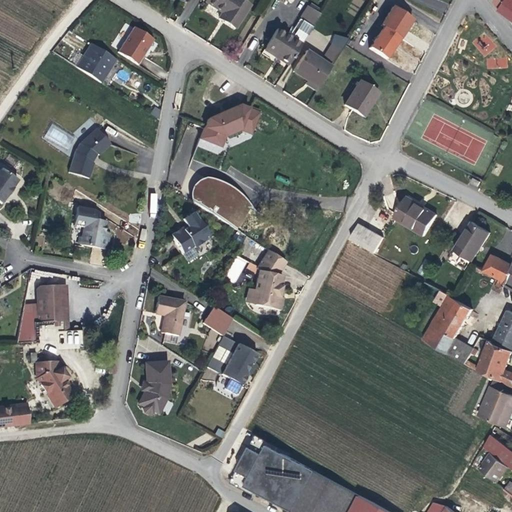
[(240,0),(205,0),(205,2),(222,12),(222,13),(228,17),(224,22),(235,29),(249,5),(240,0)]
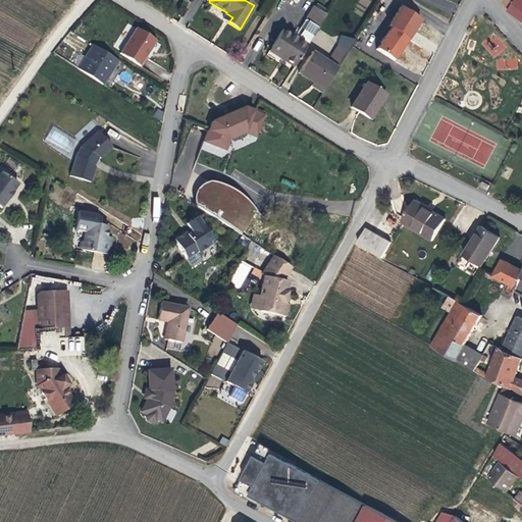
[(504,0),(503,2),(509,10),(514,3),(515,0),(504,0)]
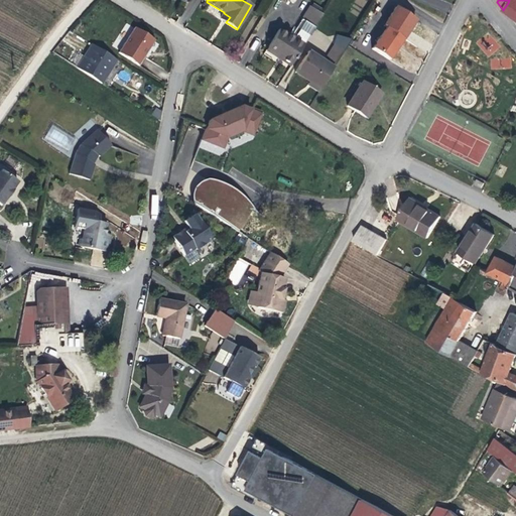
[(503,10),(515,19),(515,8),(508,3),(503,10)]
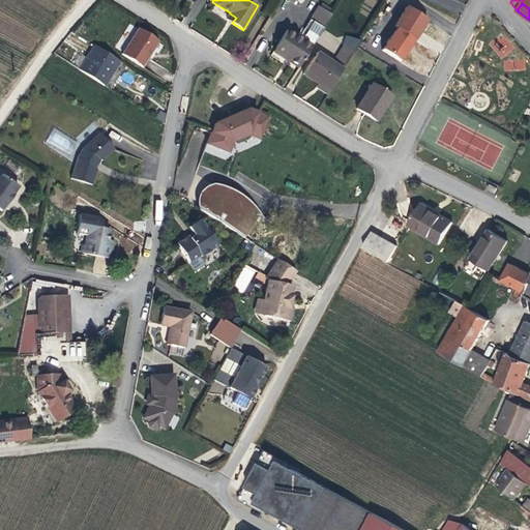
[(319,6),(302,31),(316,39),(331,15),(319,6)]
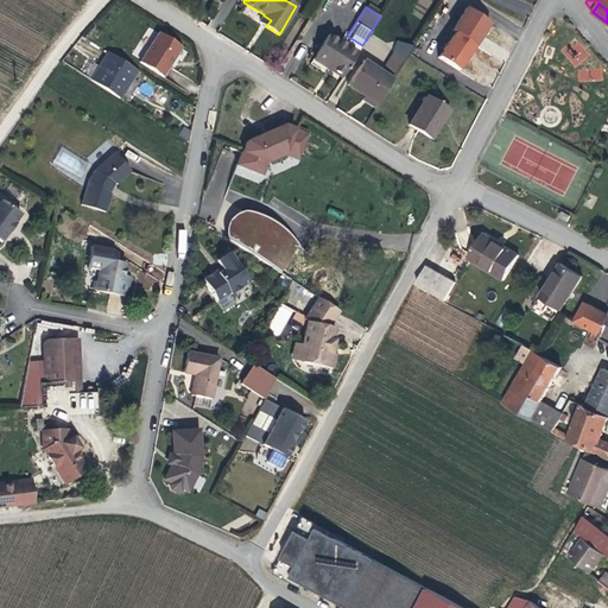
[(467,7),(453,30),(475,45),(489,23),(467,7)]
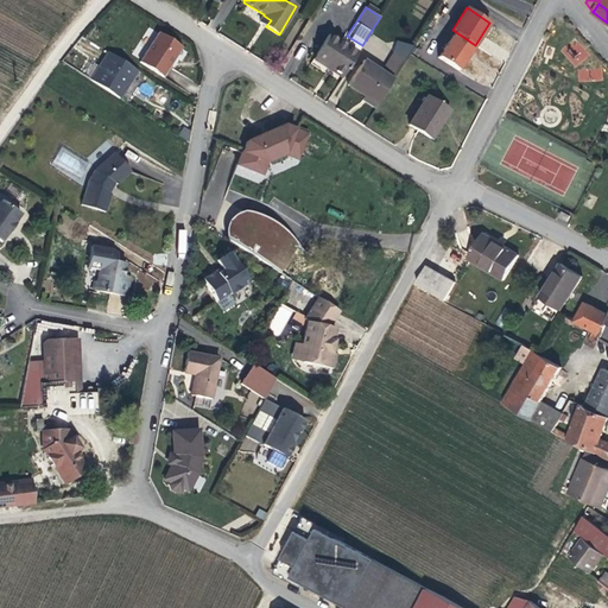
[(259,23),(266,26),(271,20),(264,16),(259,23)]
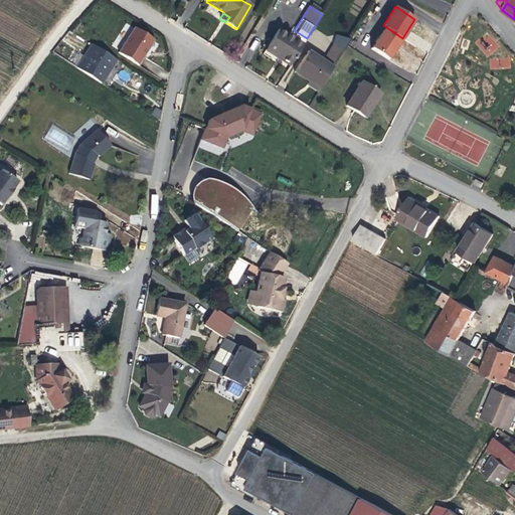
[(119,51),(138,64),(154,40),(135,27),(119,51)]
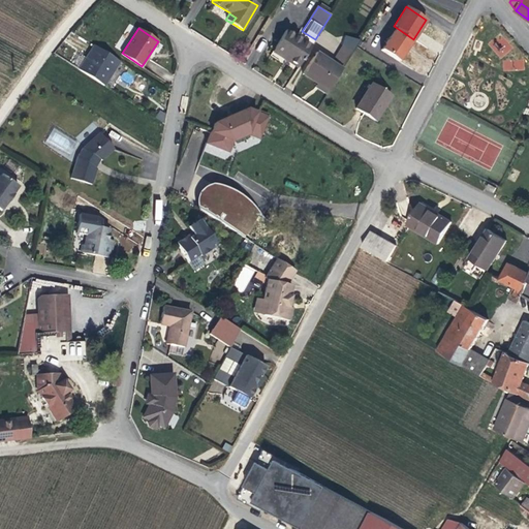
[(285,30),(275,48),(289,57),(286,61),(298,67),(311,47),(296,37),(285,30)]
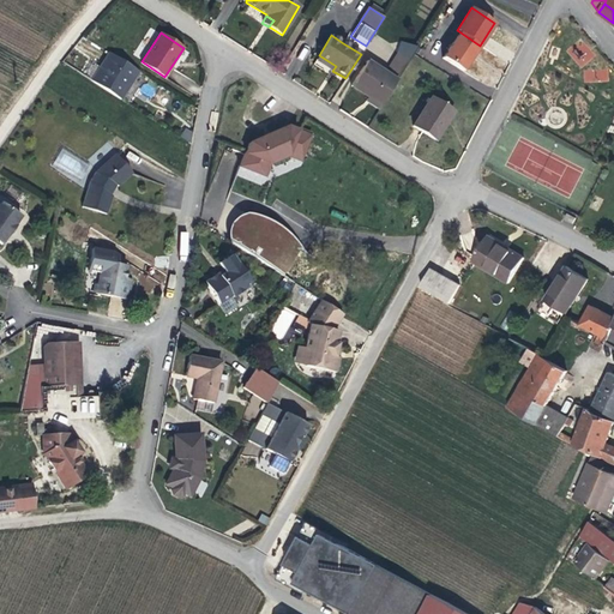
[(348,35),(343,43),(361,54),(366,46),(350,36),(348,35)]
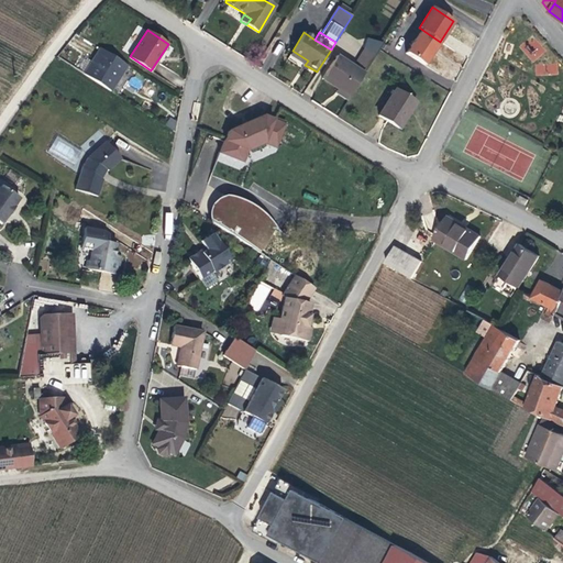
[(532,35),(519,47),(533,63),(547,50),(532,35)]
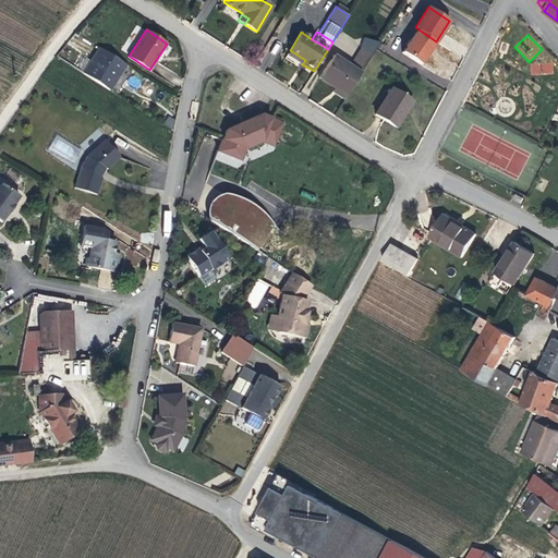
[(361,47),(350,65),(362,72),(373,55),(361,47)]
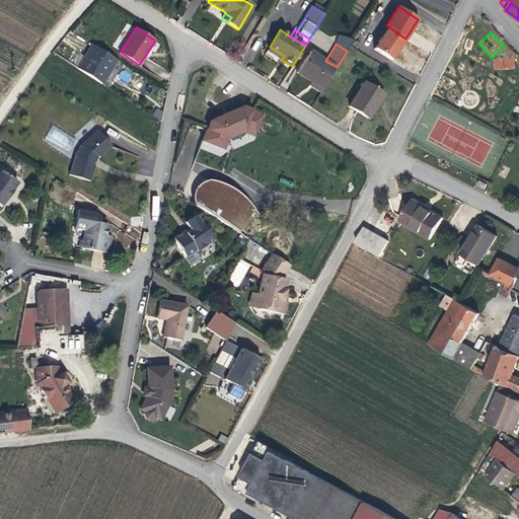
[(102,84),(118,61),(91,45),(77,68),(102,84)]
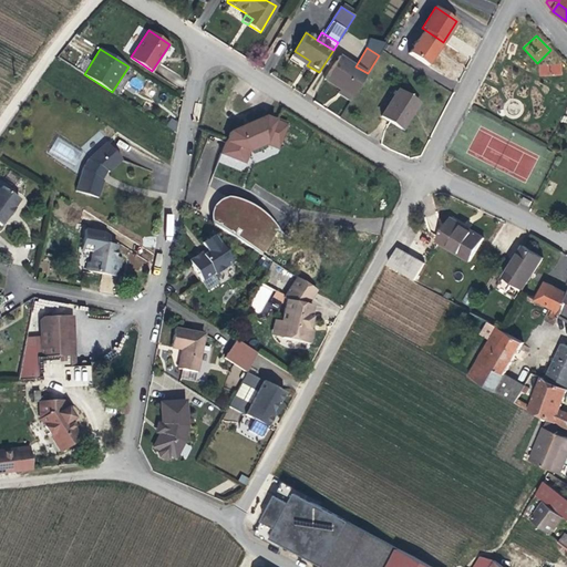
[(291,55),(307,65),(310,61),(295,51),(291,55)]
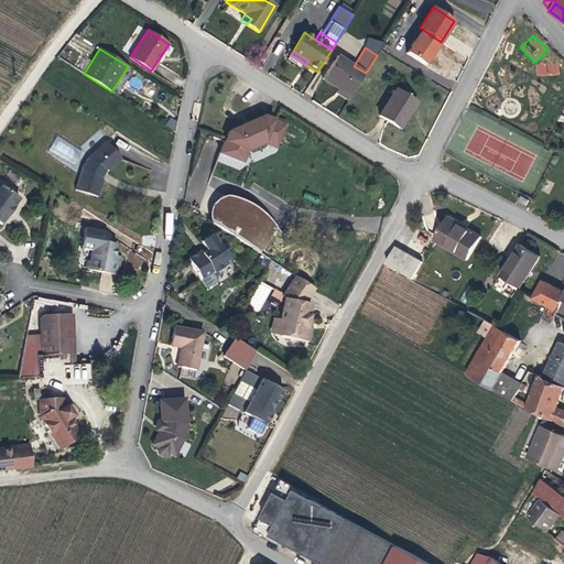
[(337,88),(350,96),(366,73),(354,66),(337,55),(322,78),(337,88)]
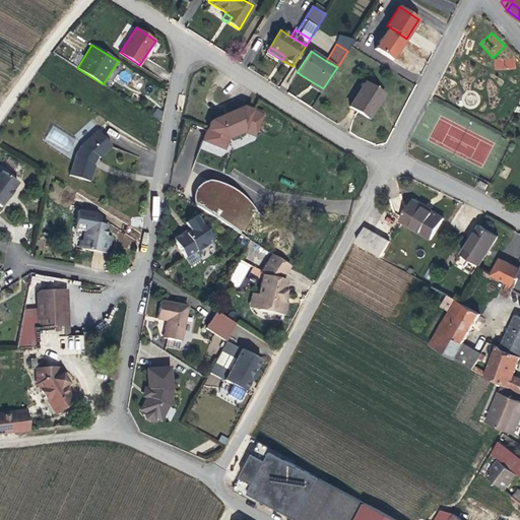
[(515,58),(494,59),(495,70),(515,69),(515,58)]
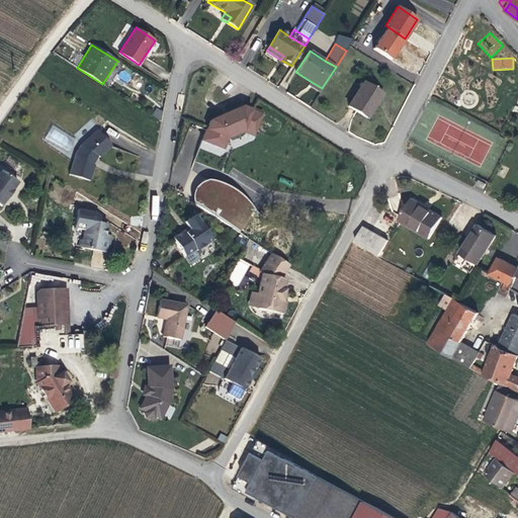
[(320,92),(322,88),(310,81),(308,85),(320,92)]
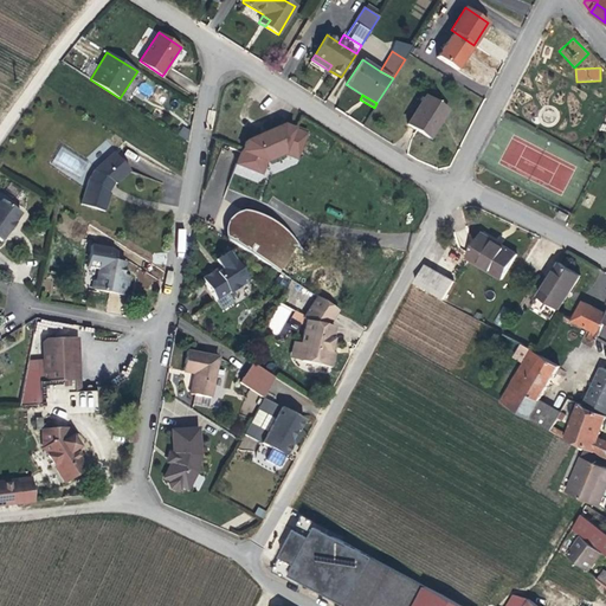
[(425,96),(408,124),(430,137),(447,109),(425,96)]
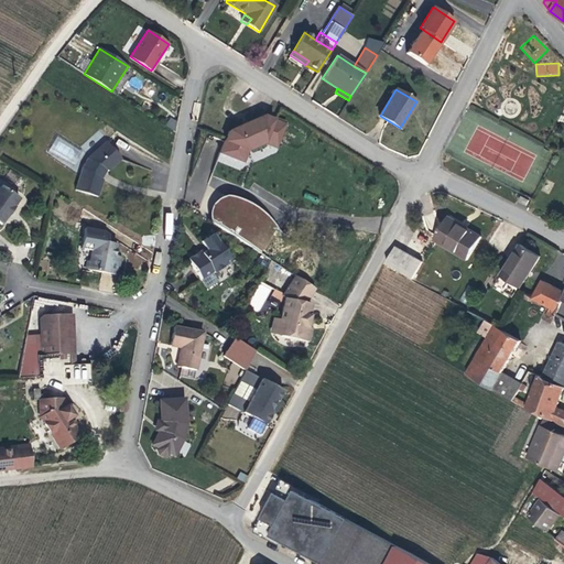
[(263,143),(273,120),(263,116),(227,131),(223,142),(247,151),(248,150),(263,143)]
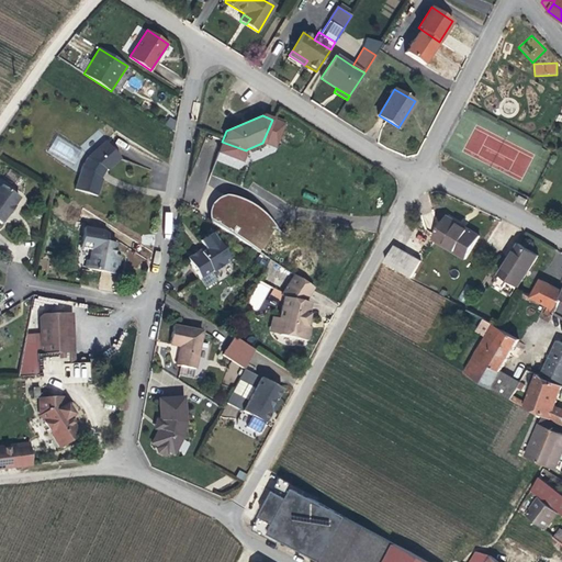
[(166,126),(173,130),(177,120),(169,117),(166,126)]
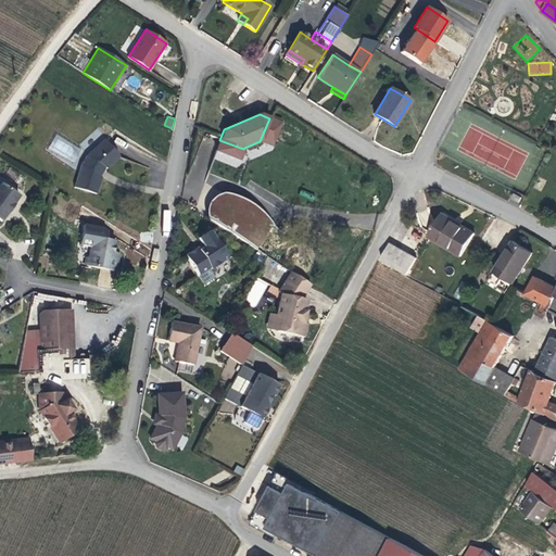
[(280,123),(269,118),(260,141),(270,146),(280,123)]
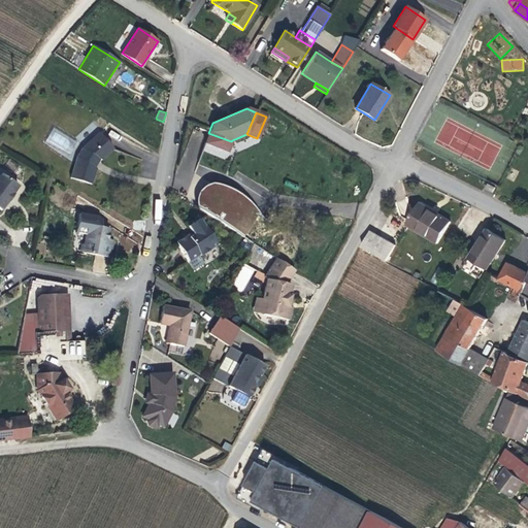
[(100,159),(102,160),(114,149),(99,132),(83,147),(77,156),(70,177),(92,184),(97,168),(95,166),(100,159)]
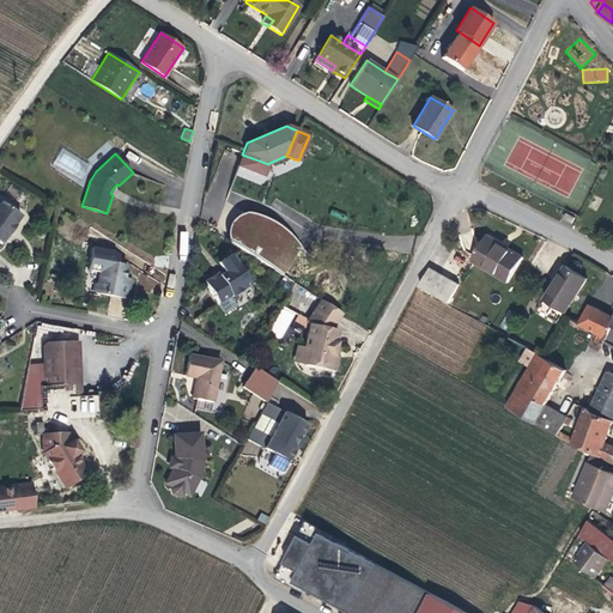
[(263,175),(268,164),(242,155),(238,167),(263,175)]
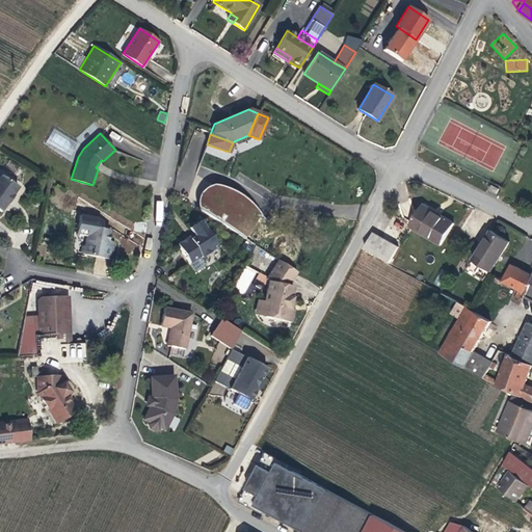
[(248,137),(248,135),(234,141),(235,143),(237,144),(247,139),(248,139),(248,137)]
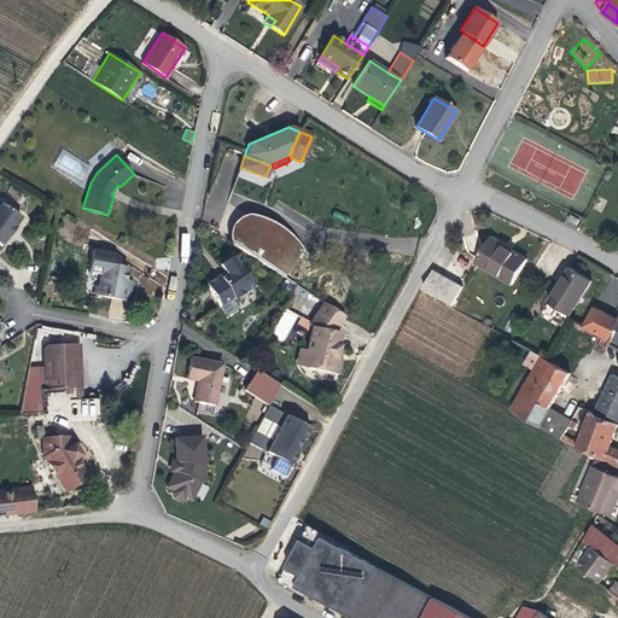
[(3,204),(0,207),(0,244),(1,245),(9,235),(10,237),(17,227),(15,226),(22,217),(3,204)]
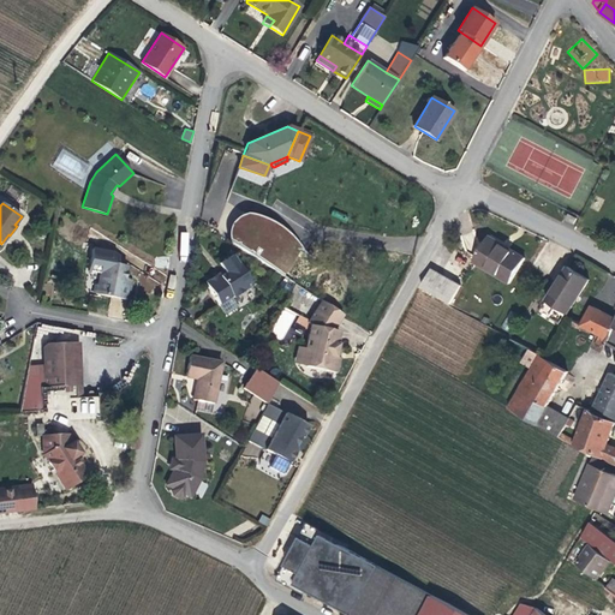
[(234,215),(233,244),(256,245),(256,264),(284,266),(284,262),(292,262),(293,226),(261,225),(261,237),(254,237),(254,216),(234,215)]
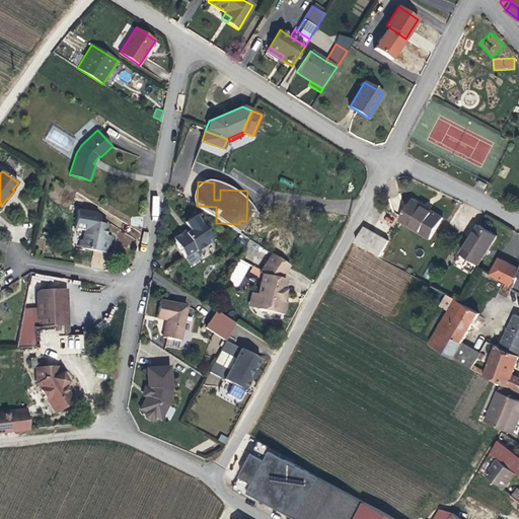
[(412,200),(399,220),(430,238),(443,217),(430,209),(429,211),(412,200)]
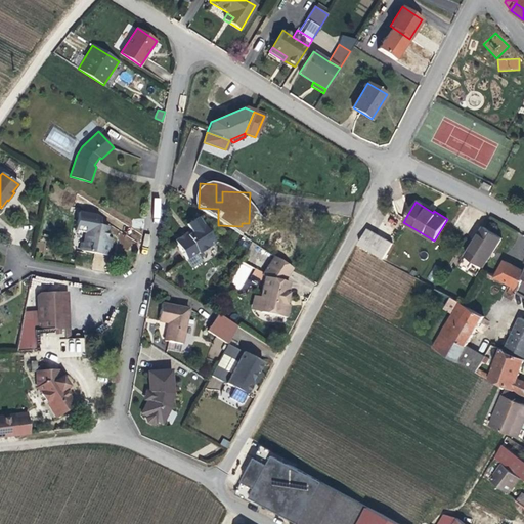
[(85,232),(82,251),(110,256),(112,242),(105,241),(106,236),(108,226),(99,225),(100,219),(95,216),(78,213),(75,231),(85,232)]
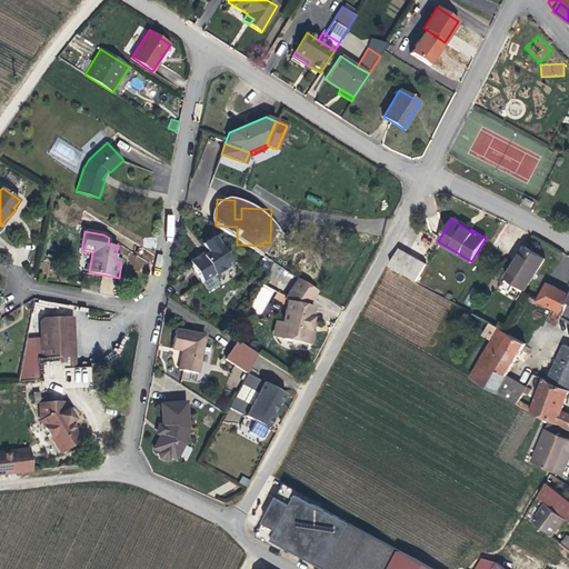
[(208,252),(203,256),(215,273),(216,275),(233,263),(215,236),(202,243),(208,252)]
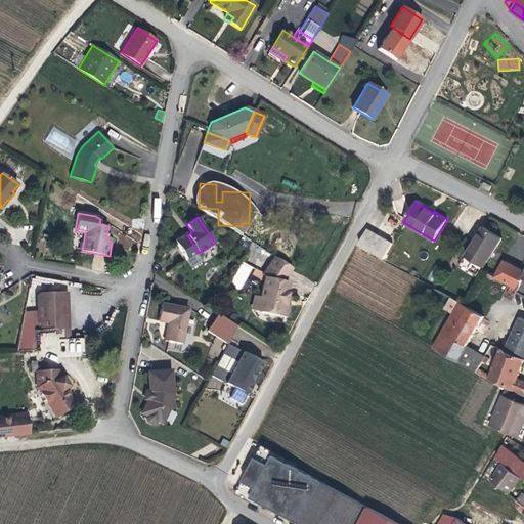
[(466,256),(483,267),(503,237),(485,226),(466,256)]
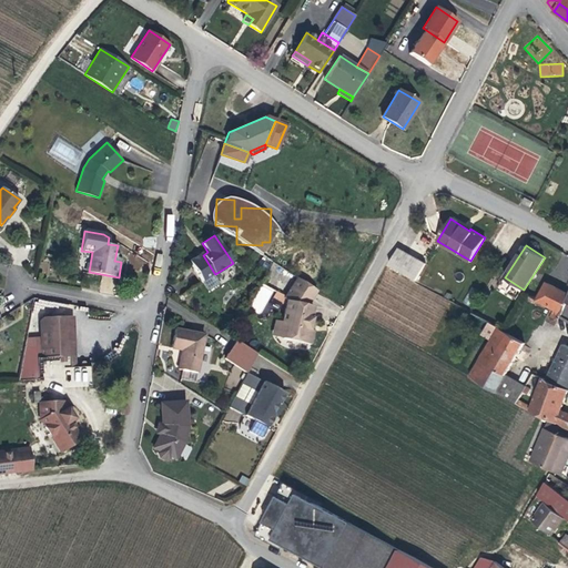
[(399,247),(389,265),(415,280),(425,263),(399,247)]
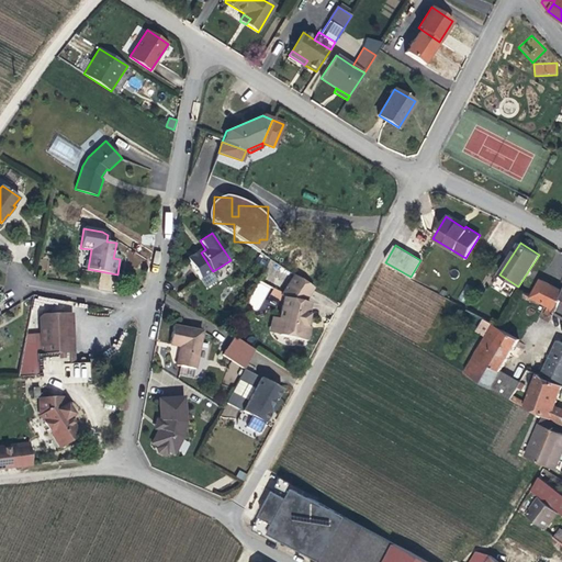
[(212,270),(201,253),(197,251),(190,256),(189,260),(200,278),(212,270)]
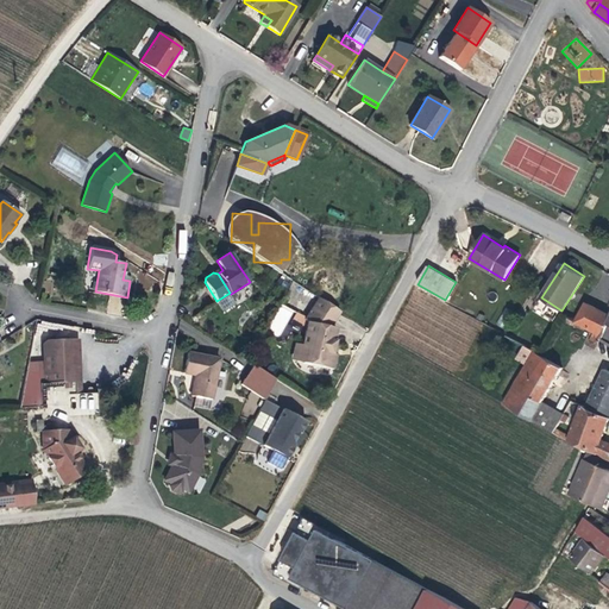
[(305,319),(307,321),(331,326),(340,311),(318,296),(305,319)]
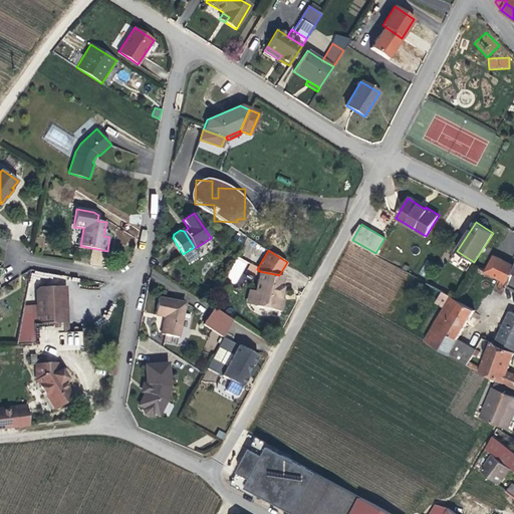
[(513,268),(513,265),(496,255),(487,270),(508,283),(513,270),(513,268)]
